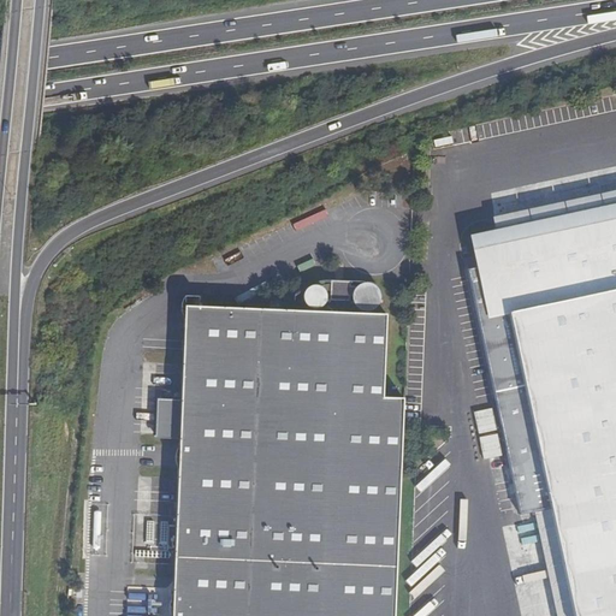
[(615,615),(615,219),(493,246),(497,262),(467,270),(520,515),(550,509),(573,615),(615,615)]
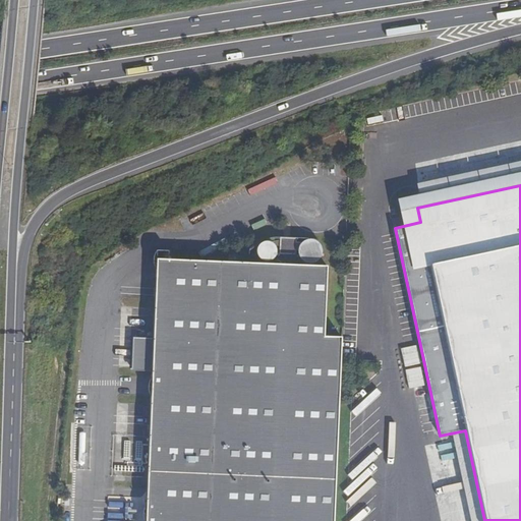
[(298,238),(281,237),(281,253),(298,254),(298,238)]
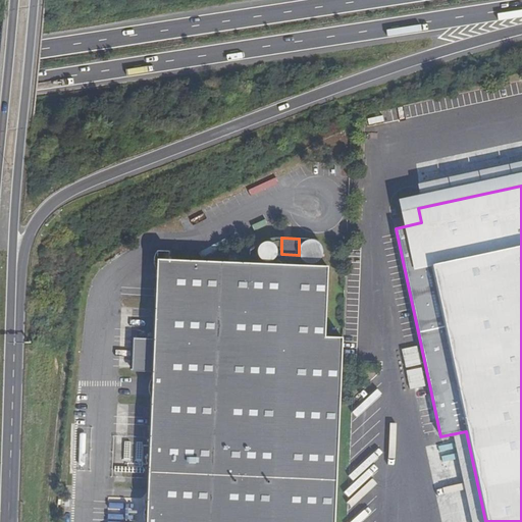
[(312,264),(317,262),(321,259),(323,254),(323,249),(321,244),(316,241),(311,240),(306,241),(302,244),(300,249),(300,255),(302,259),(307,262),(312,264)]
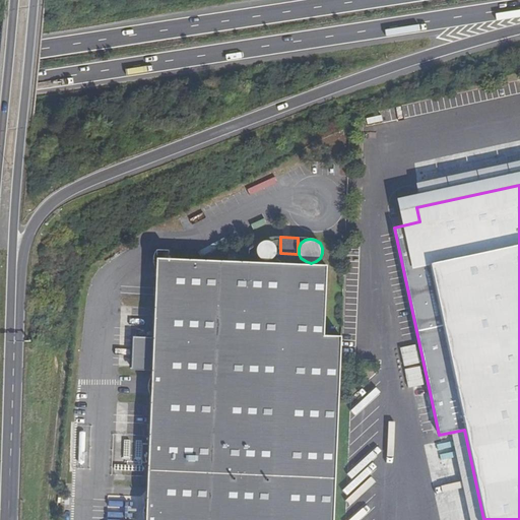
[(267,260),(272,259),(276,255),(277,250),(275,245),(272,242),(267,240),(262,242),(258,246),(257,251),(259,256),(262,259),(267,260)]
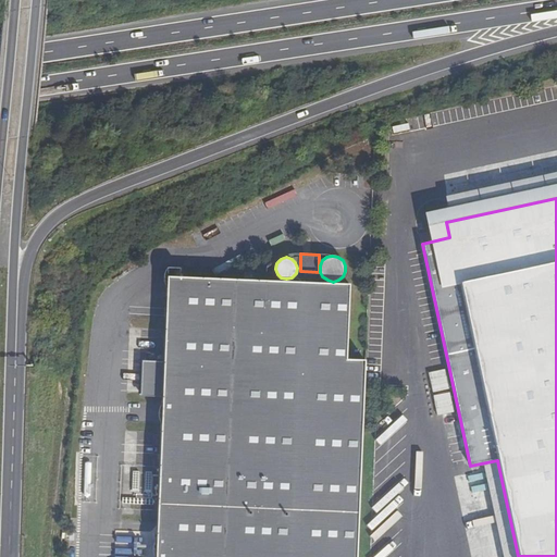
[(155,556),(357,556),(366,361),(347,360),(350,284),(166,276),(155,556)]
